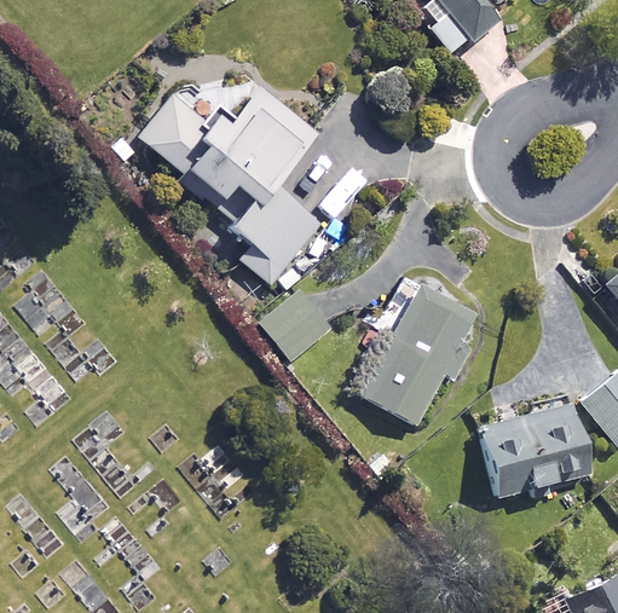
[(432,0),(419,10),(454,56),(498,22),(491,12),(507,0),(432,0)]
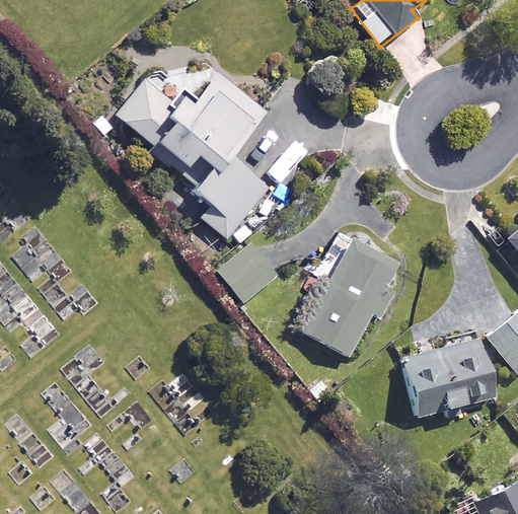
[(173,103),(143,79),(115,114),(158,149),(154,154),(183,178),(200,159),(217,172),(199,196),(213,208),(205,219),(226,236),(267,187),(232,158),(269,114),(220,74),(199,100),(186,89),(173,103)]
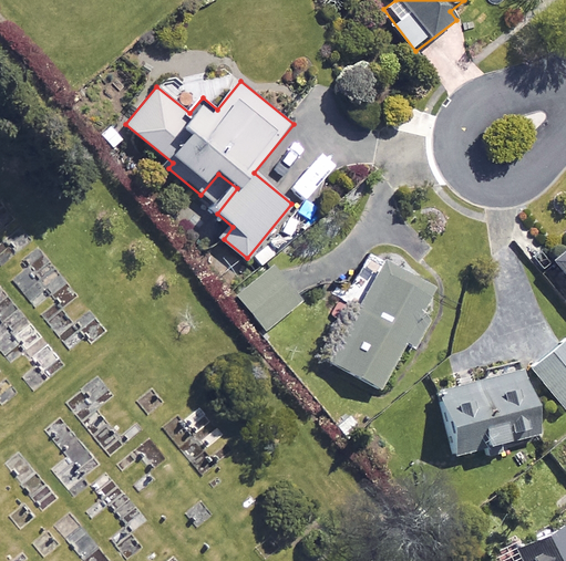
[(565,252),(555,262),(565,274),(565,252)]
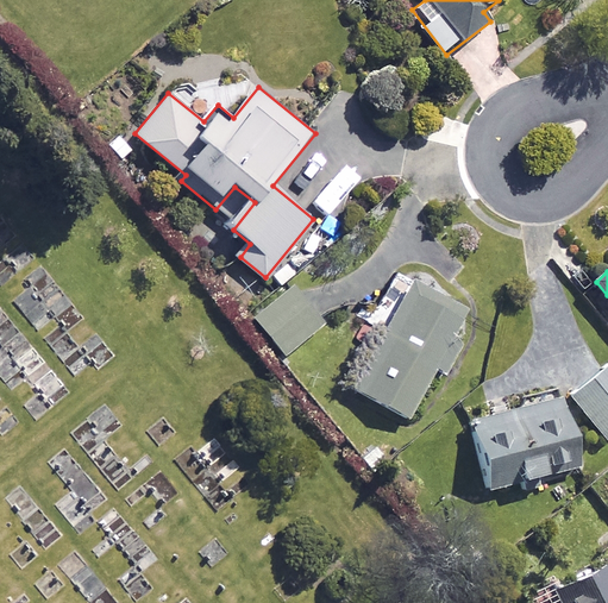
[(475,315),(414,281),(397,309),(381,300),(370,319),(388,328),(356,387),(409,416),(439,364),(446,368),(475,315)]
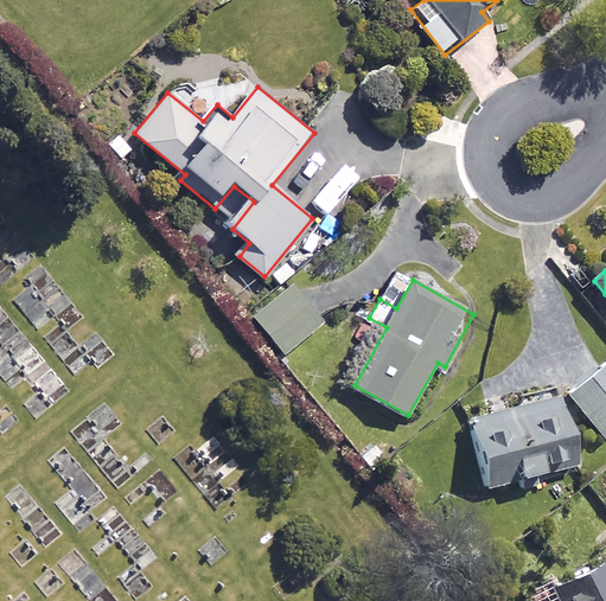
[(605,368),(572,394),(605,436),(605,368)]
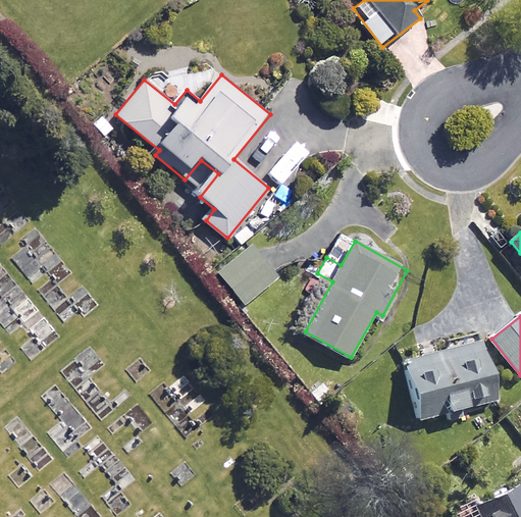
[(500,400),(484,341),(405,361),(419,420),(500,400)]
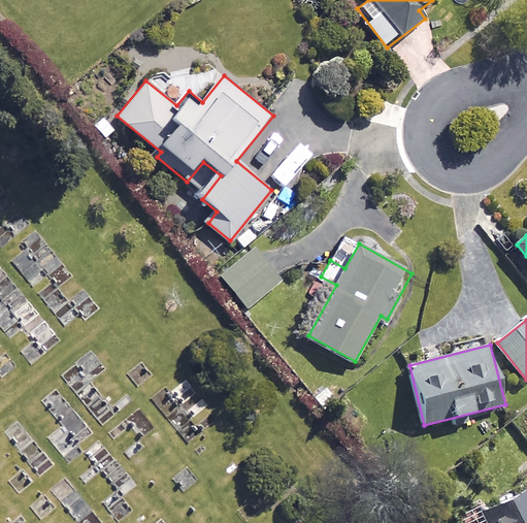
[(526,490),(484,510),(489,522),(526,522),(526,490)]
